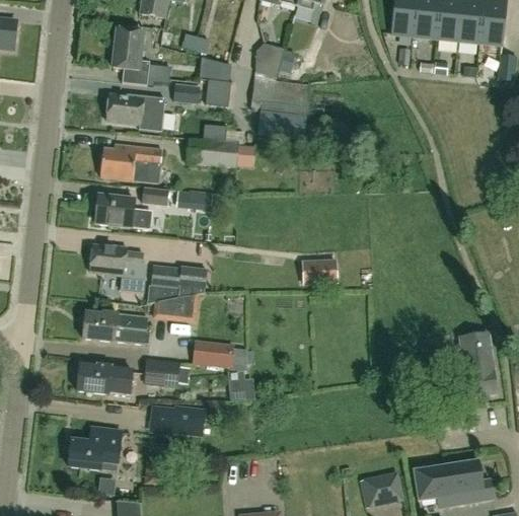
[(140,0),(138,13),(165,18),(165,17),(168,0),(140,0)]
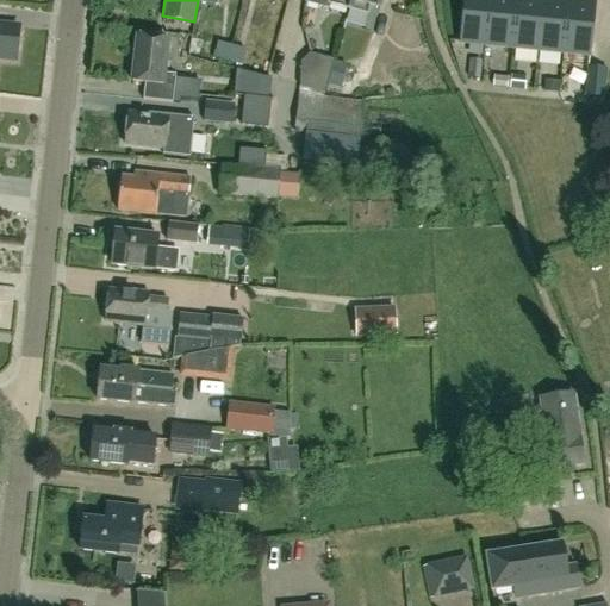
[(349,0),(348,5),(367,10),(369,1),(380,4),(381,0),(349,0)]
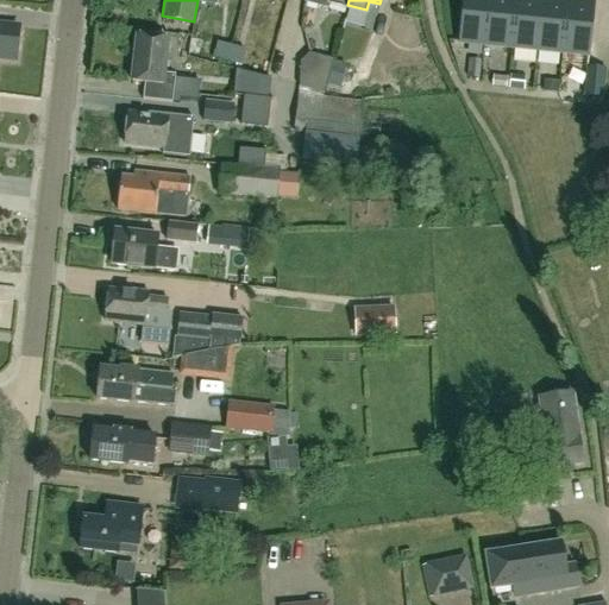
[(462,0),(458,38),(484,41),(488,0),(462,0)]
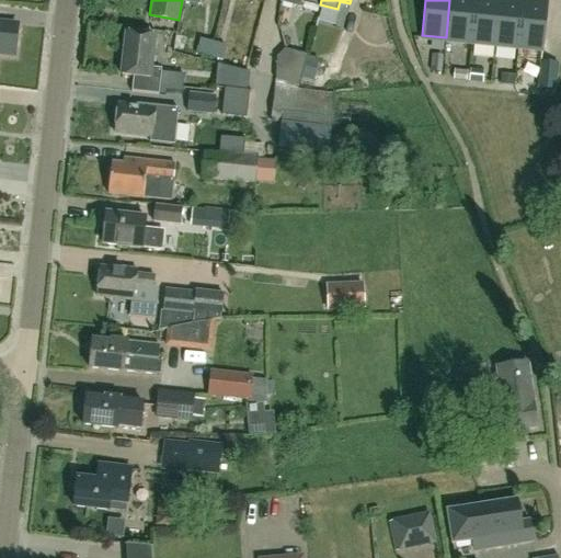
[(449,0),(446,37),(469,41),(473,0),(449,0)]
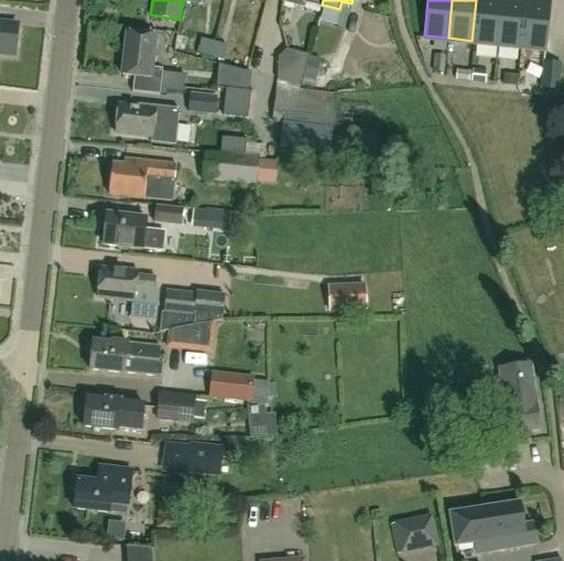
[(476,0),(472,41),(496,43),(500,0),(476,0)]
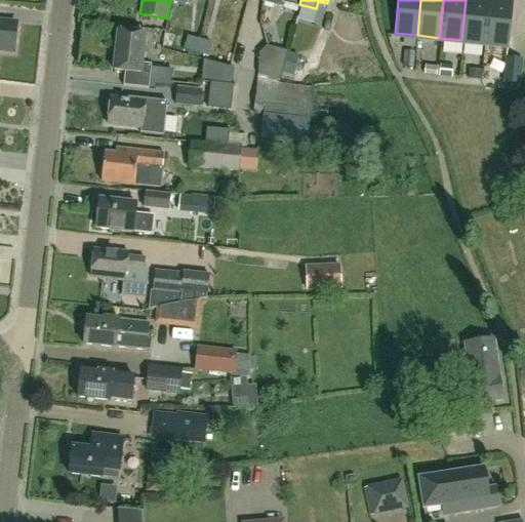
[(466,0),(461,40),(483,42),(488,0),(466,0)]
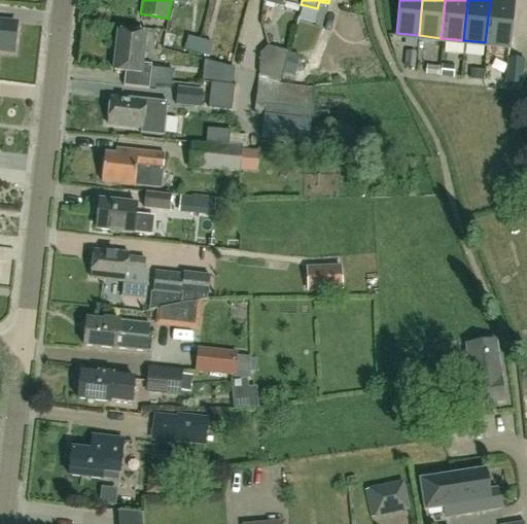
[(490,0),(485,42),(508,45),(513,0),(490,0)]
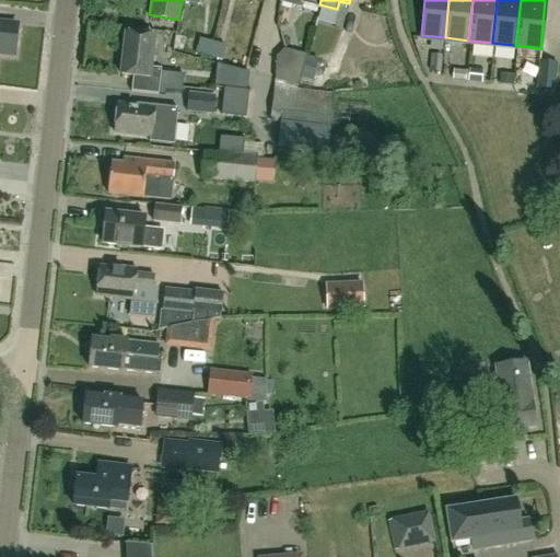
[(0,51),(14,53),(18,23),(0,21),(0,51)]
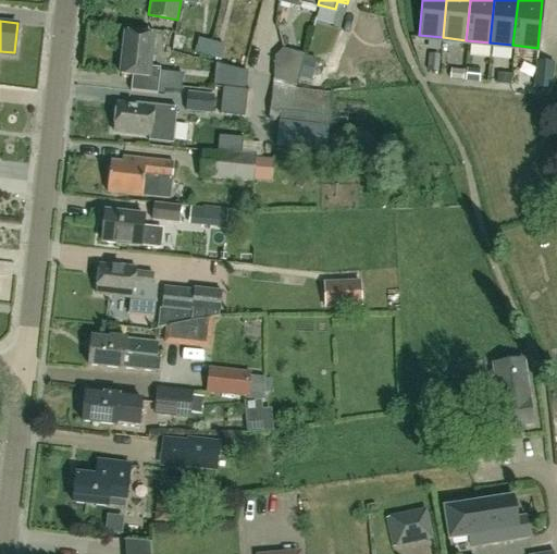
[(124,31),(120,72),(132,73),(130,88),(157,90),(160,64),(149,63),(152,33),(124,31)]
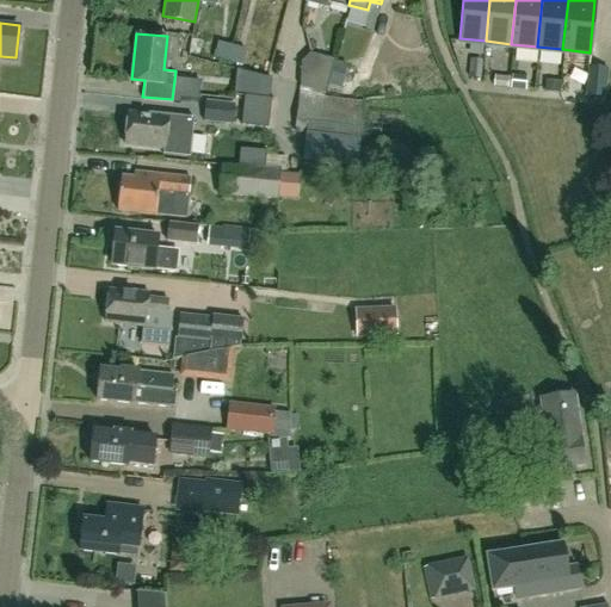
[(230,43),(217,39),(214,55),(227,59),(230,43)]
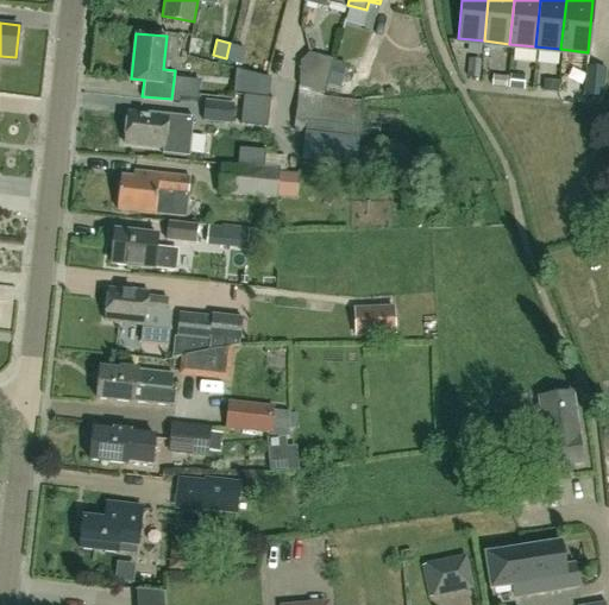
[(226,58),(239,62),(244,46),(230,43),(226,58)]
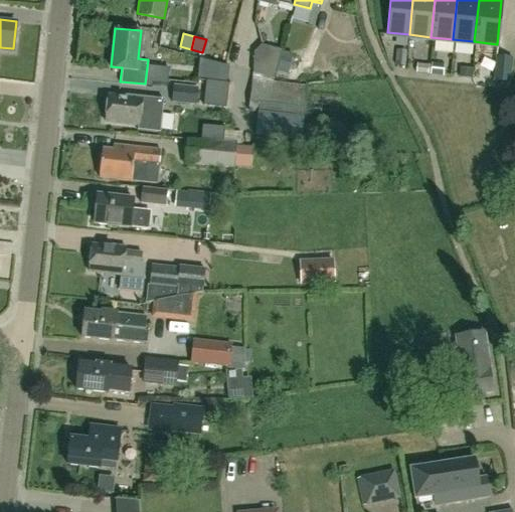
[(287,75),(290,64),(291,61),(279,58),(282,48),(262,42),(253,50),(252,71),(274,77),(275,72),(287,75)]
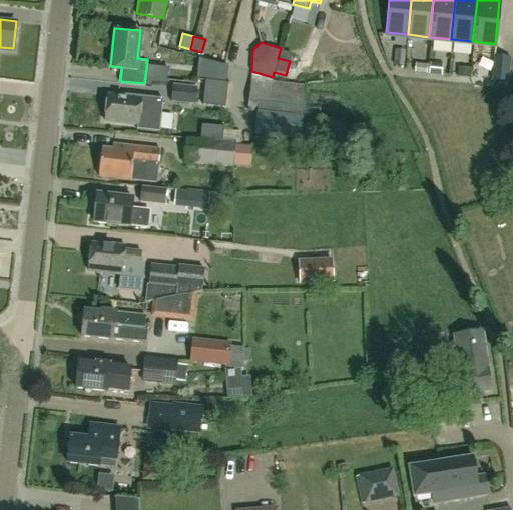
[(508,80),(511,55),(494,54),(493,57),(491,78),(508,80)]
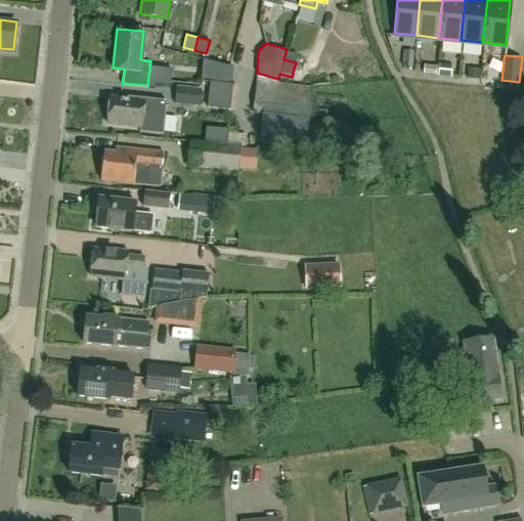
[(450,75),(451,62),(439,61),(438,74),(450,75)]
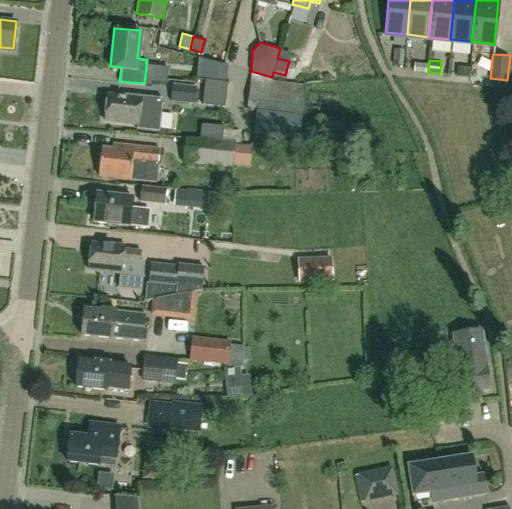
[(251,77),(247,109),(257,110),(303,117),(307,83),(272,80),(251,77)]
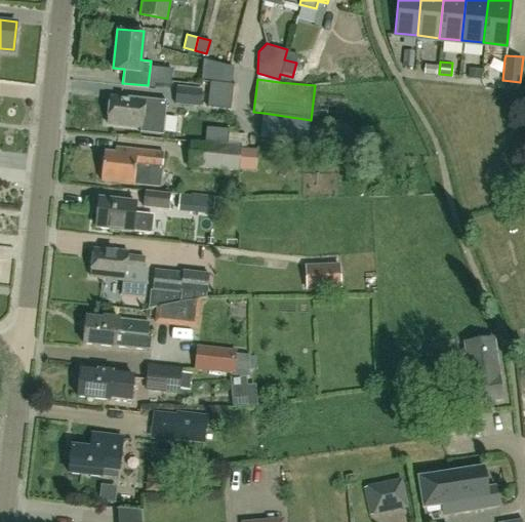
[(200,106),(201,87),(176,84),(174,103),(200,106)]
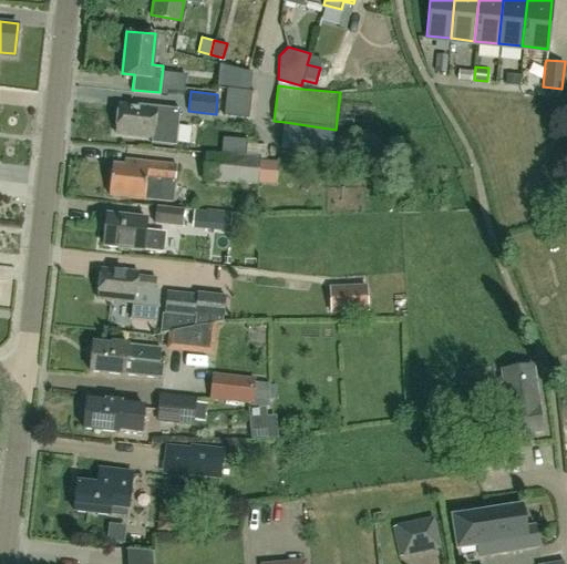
[(119,103),(115,132),(152,135),(151,142),(176,144),(179,108),(156,105),(156,104),(138,102),(137,105),(119,103)]
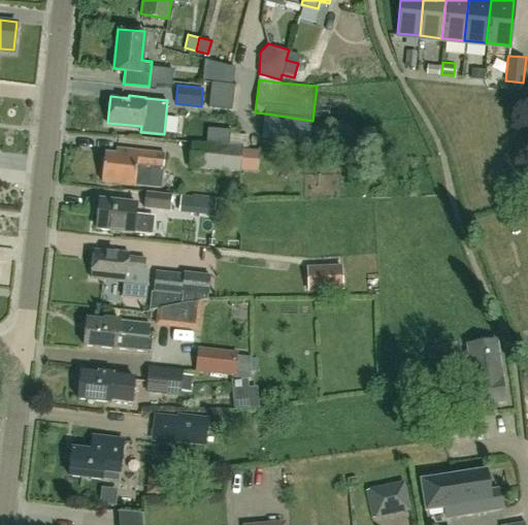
[(265,113),(262,140),(310,145),(312,121),(265,113)]
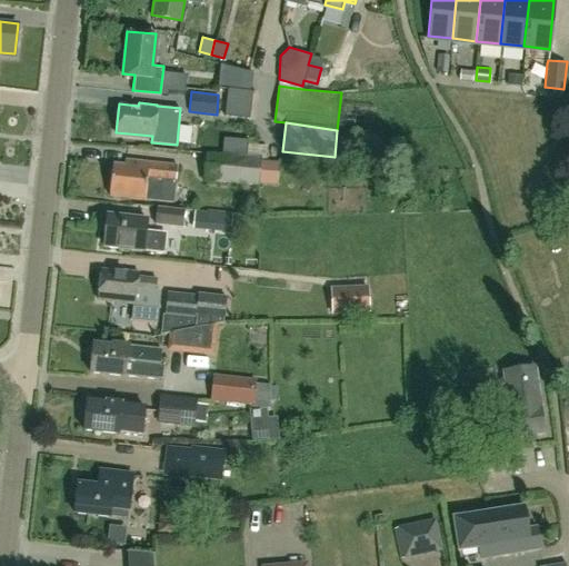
[(206,168),(205,179),(259,185),(259,182),(260,159),(260,156),(207,151),(207,152),(206,168)]
